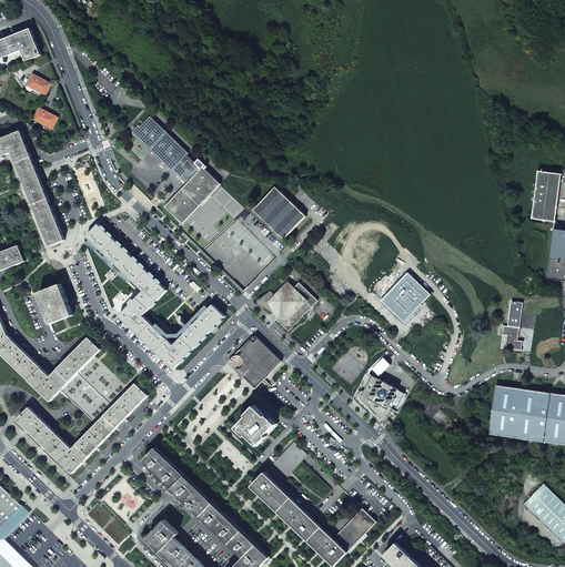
[(0,57),(19,49),(23,60),(39,54),(28,28),(0,39),(0,57)]
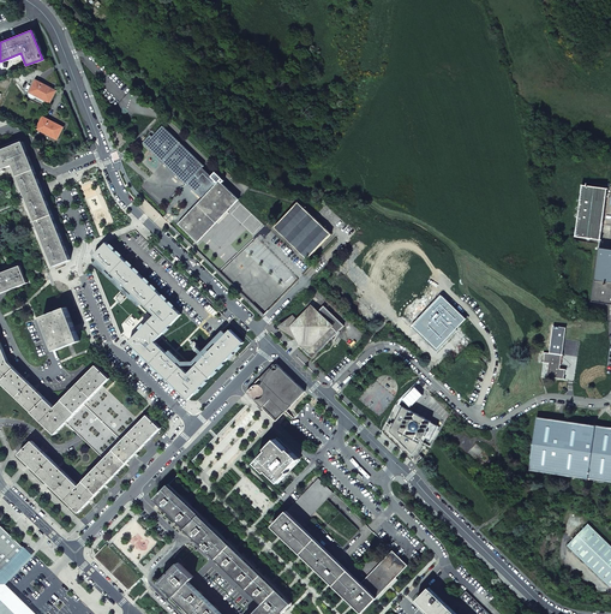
[(33,79),(27,93),(25,94),(27,95),(27,96),(28,97),(29,97),(30,97),(31,97),(33,96),(34,95),(47,102),(53,90),(43,84),(33,79)]
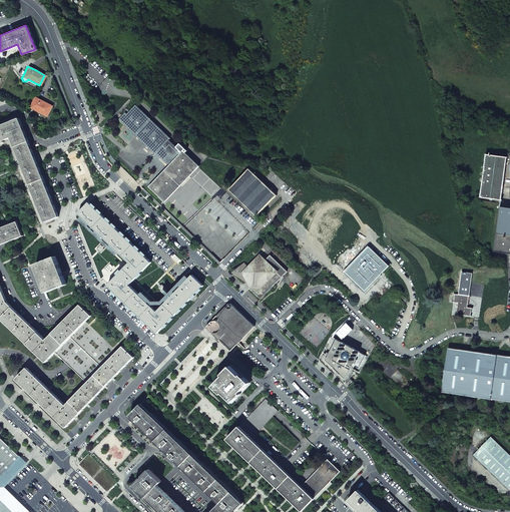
[(33,96),(27,107),(27,108),(28,110),(29,111),(30,111),(31,111),(33,110),(33,109),(45,115),(50,105),(42,101),(33,96)]
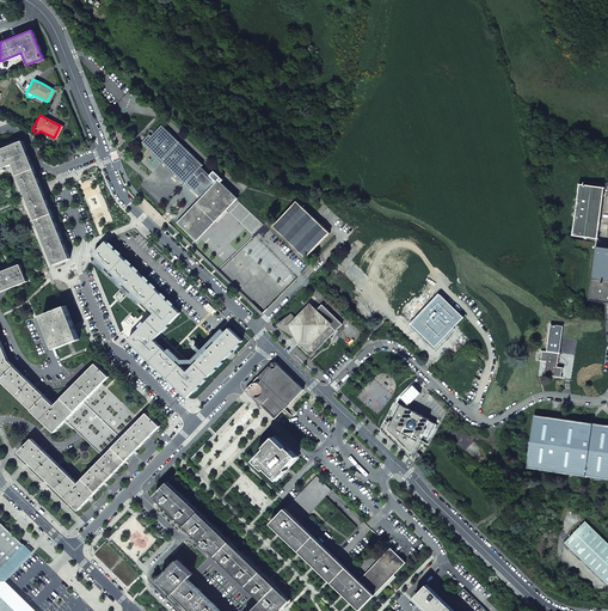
[(200,164),(159,124),(148,135),(147,133),(139,141),(182,183),(183,182),(198,197),(214,181),(198,166),(200,164)]
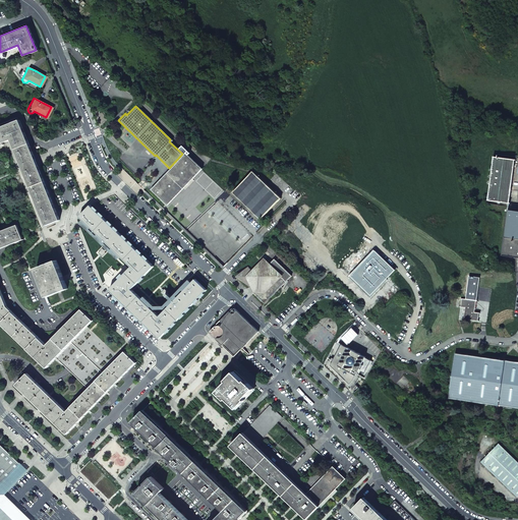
[(8,138),(43,225),(52,221),(57,219),(20,127),(17,119),(0,126),(0,143),(2,143),(1,141),(8,138)]
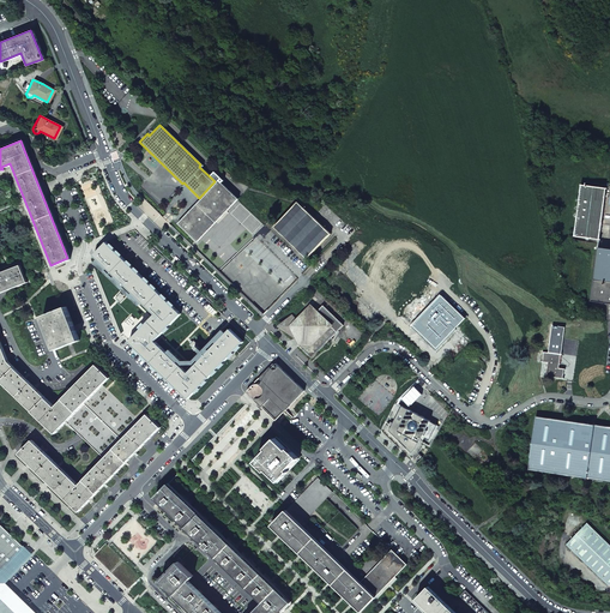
[(235,198),(216,180),(215,181),(199,198),(175,223),(194,241),(235,199),(235,198)]
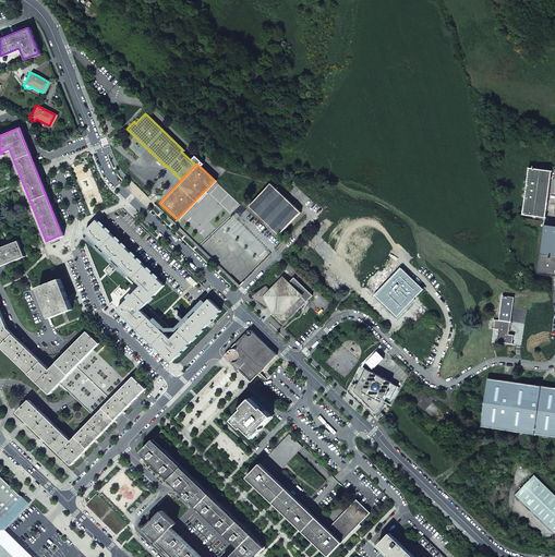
[(526,167),(519,214),(543,217),(546,194),(549,170),(526,167)]
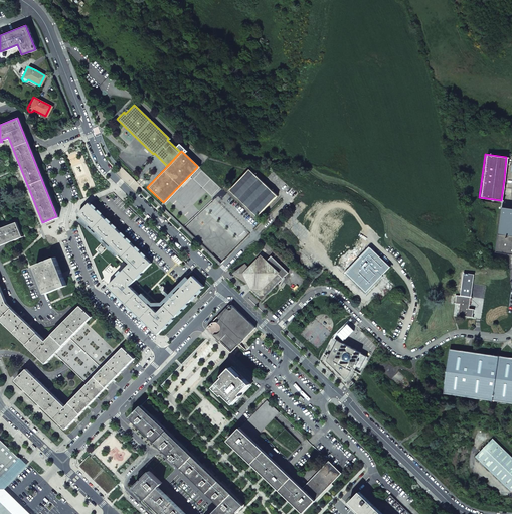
[(275,195),(247,169),(227,189),(254,216),(275,195)]
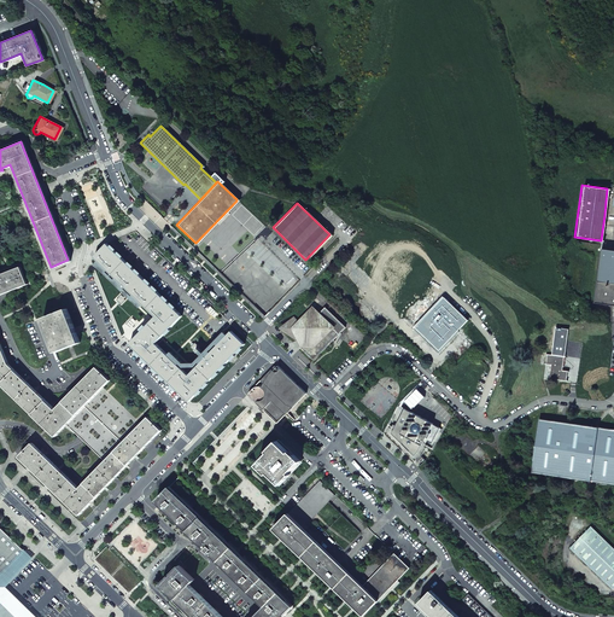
[(179,315),(104,243),(92,256),(153,315),(127,343),(187,401),(241,343),(228,331),(212,348),(186,374),(152,343),(179,315)]
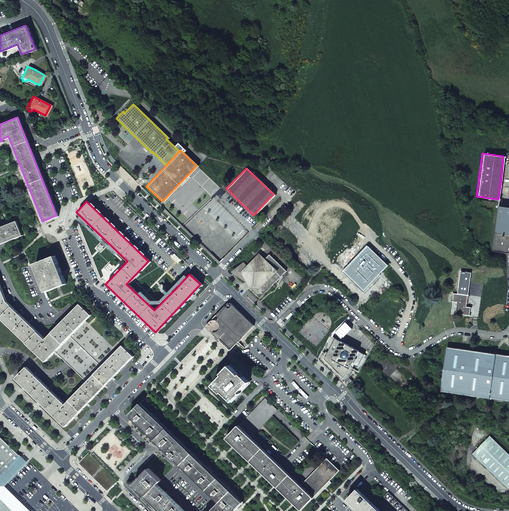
[(508,207),(496,206),(490,250),(508,252),(508,207)]
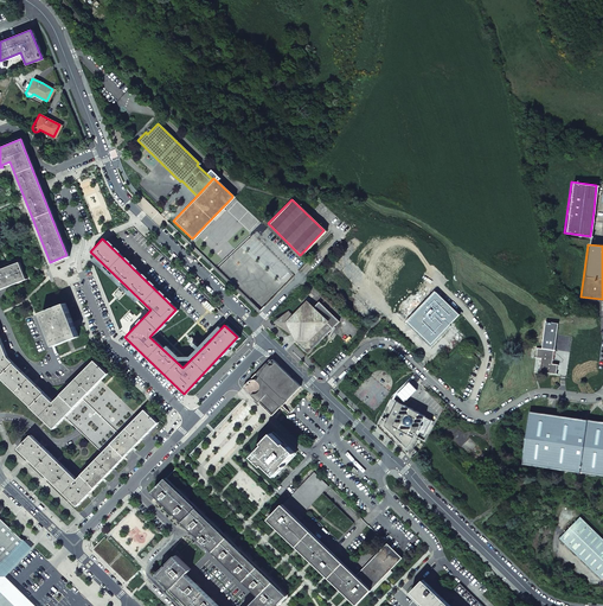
[(0,287),(24,278),(17,261),(0,268),(0,287)]
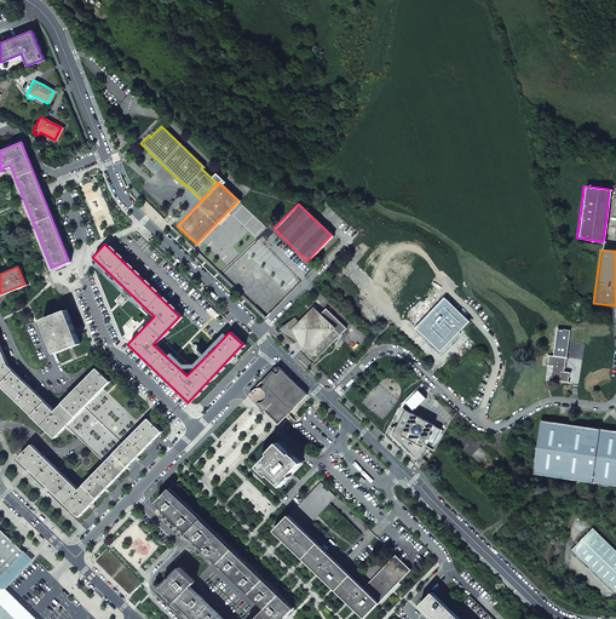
[(443,298),(414,328),(437,351),(467,321),(443,298)]
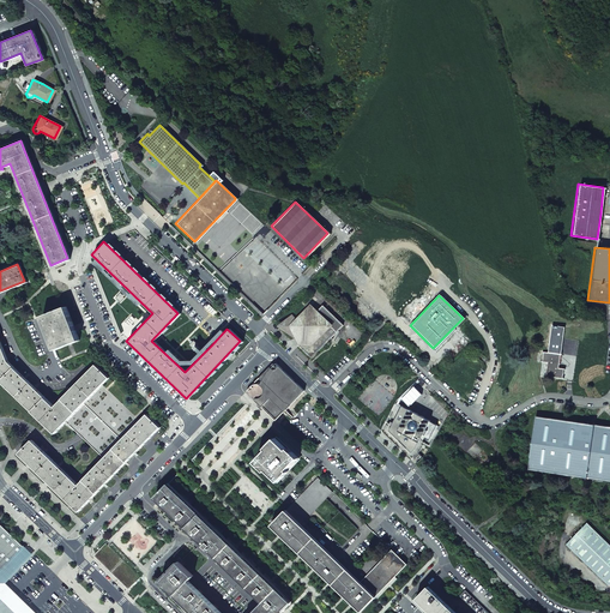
[(301,352),(308,358),(340,324),(320,305),(313,312),(307,305),(293,319),(293,318),(291,317),(289,316),(288,316),(287,317),(277,325),(287,335),(288,335),(290,335),(291,334),(293,331),(296,335),(301,338),(295,346),(301,352)]
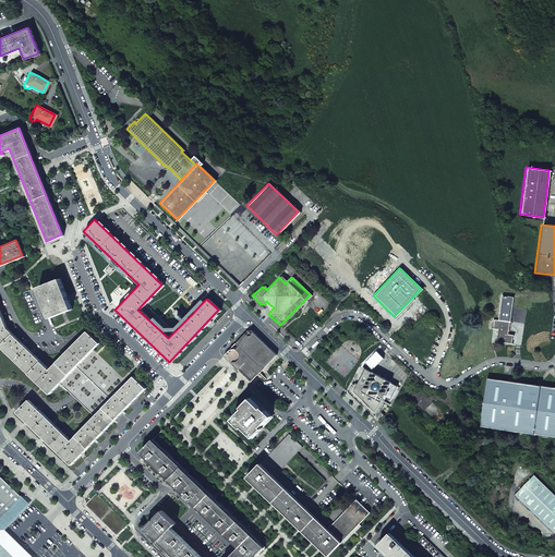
[(35,287),(48,317),(70,309),(63,293),(58,278),(35,287)]
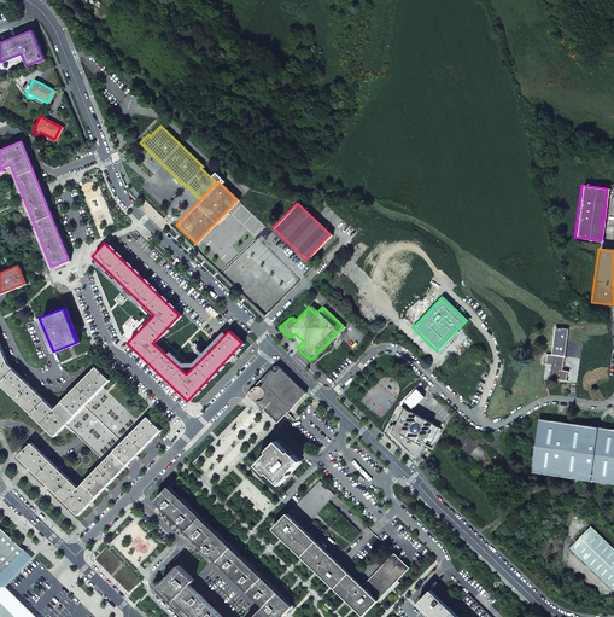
[(559,370),(561,356),(565,329),(553,327),(548,354),(544,354),(543,364),(548,364),(547,378),(563,380),(565,371),(559,370)]
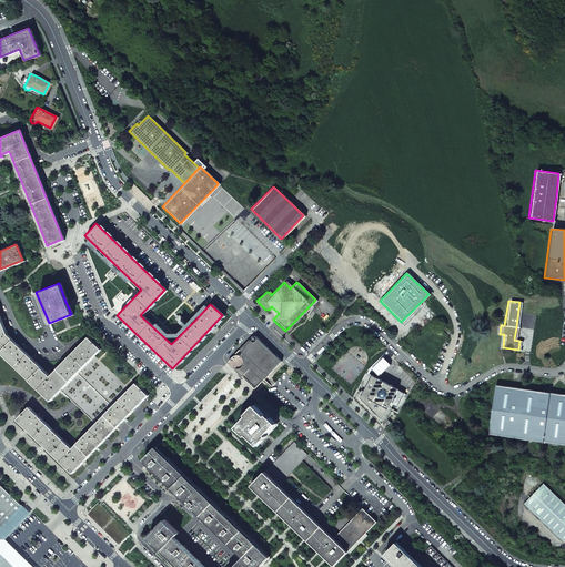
[(0,353),(49,400),(59,390),(92,355),(99,348),(87,336),(48,375),(4,334),(0,322),(0,353)]
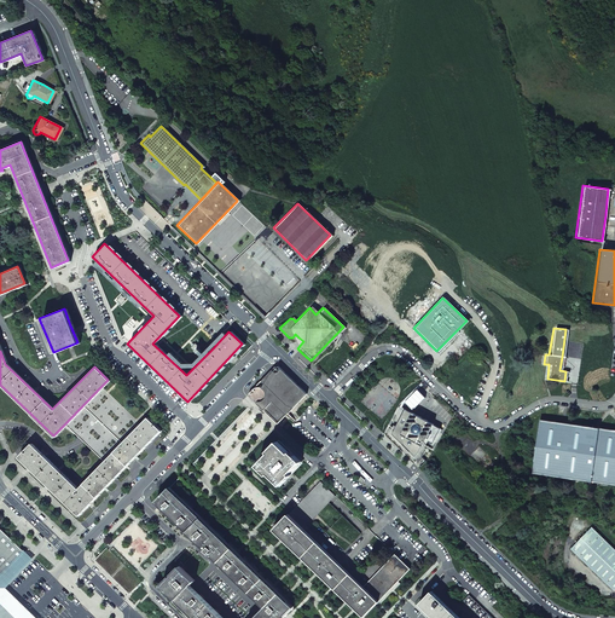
[(285,413),(302,394),(278,371),(277,370),(273,370),(271,370),(268,370),(267,371),(250,388),(249,391),(249,392),(248,396),(249,397),(250,398),(276,423),(284,415),(291,421),(293,420),(285,413)]
